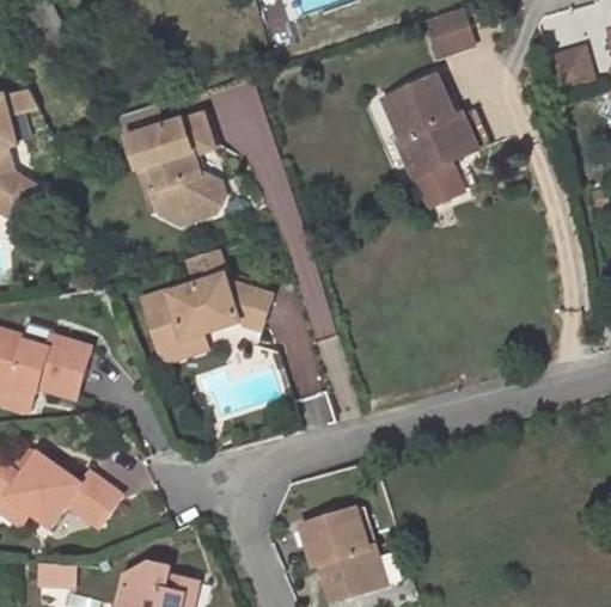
[(56,43),(66,40),(69,38),(50,0),(17,0),(22,11),(31,29),(42,50),(56,43)]
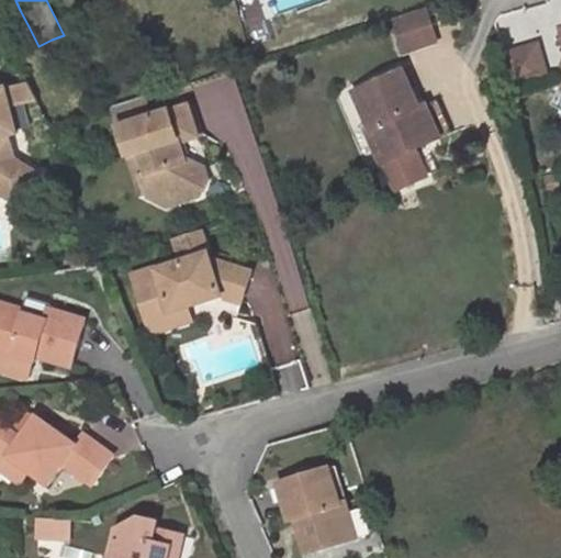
[(423,8),(385,19),(395,49),(432,38),(423,8)]
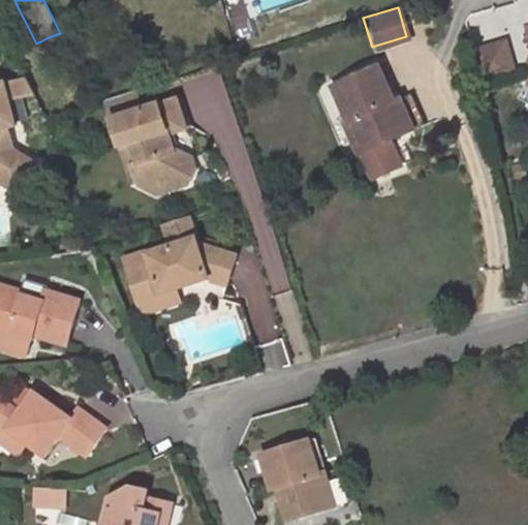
[(16,31),(27,25),(19,9),(7,14),(16,31)]
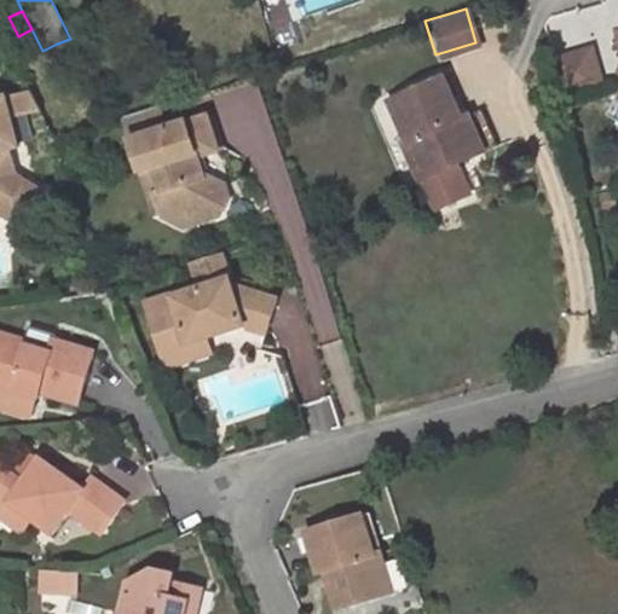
[(74,54),(67,40),(57,44),(64,58),(74,54)]
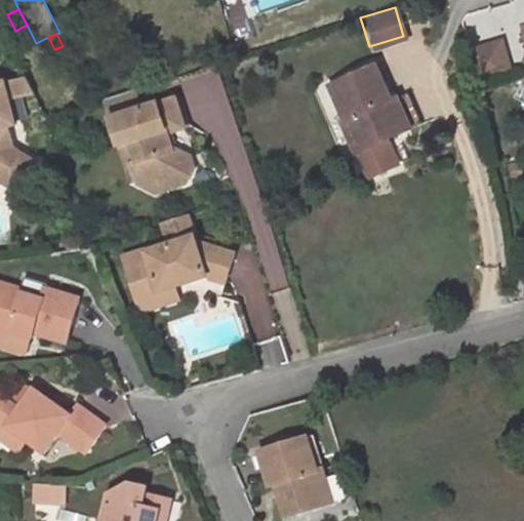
[(499,39),(484,44),(494,74),(509,69),(499,39)]
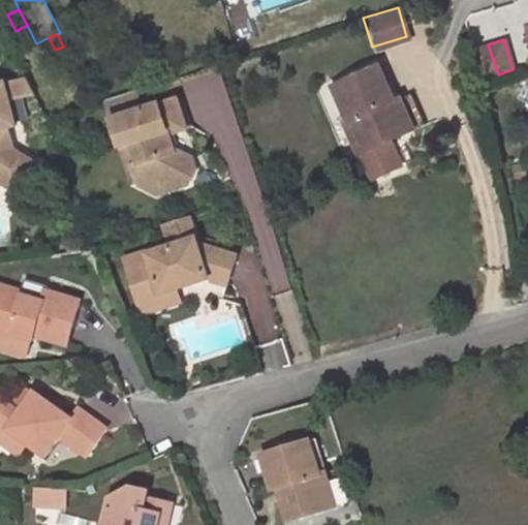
[(488,44),(472,50),(482,80),(498,74),(488,44)]
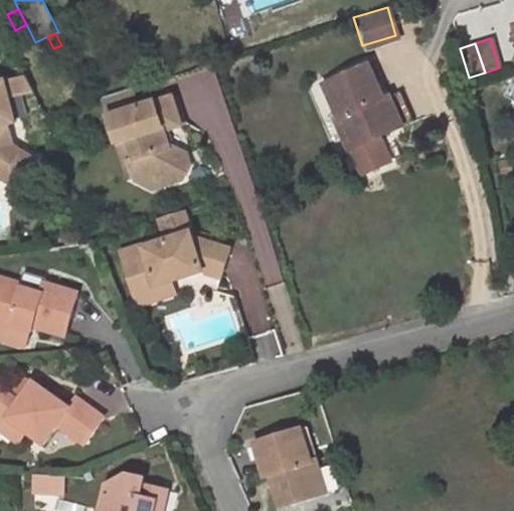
[(384,96),(370,61),(325,80),(339,116),(335,117),(348,147),(350,146),(360,171),(386,160),(376,136),(392,129),(378,98),(384,96)]
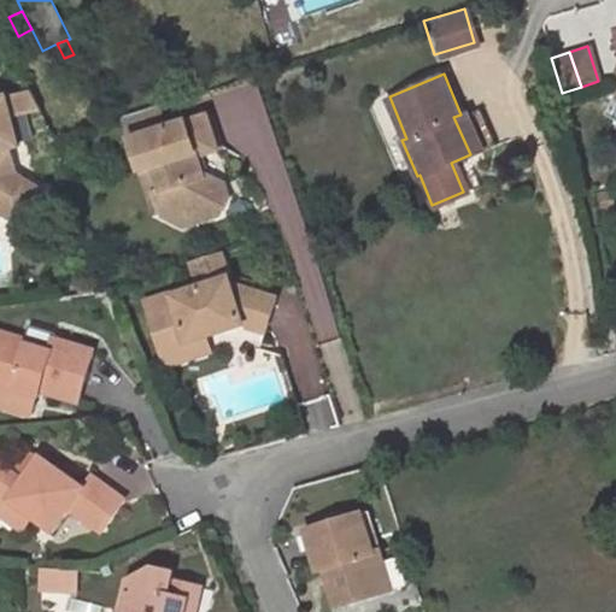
[(0,94),(5,113),(34,106),(24,88),(0,94)]
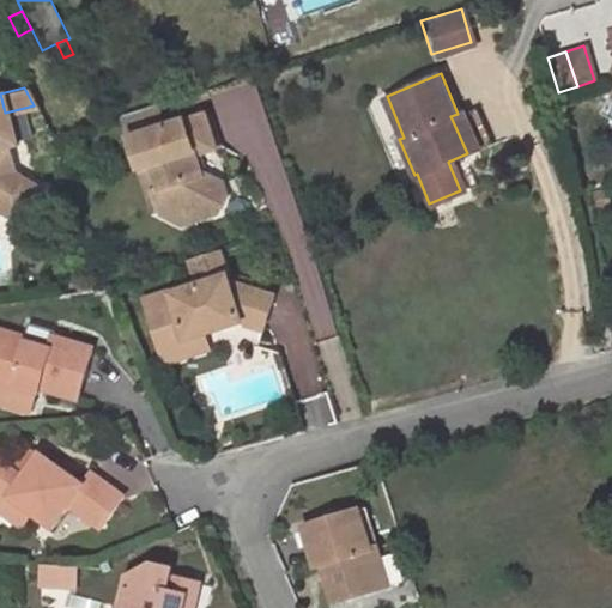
[(0,93),(0,211),(16,219),(36,186),(10,170),(4,145),(13,141),(5,113),(0,93)]
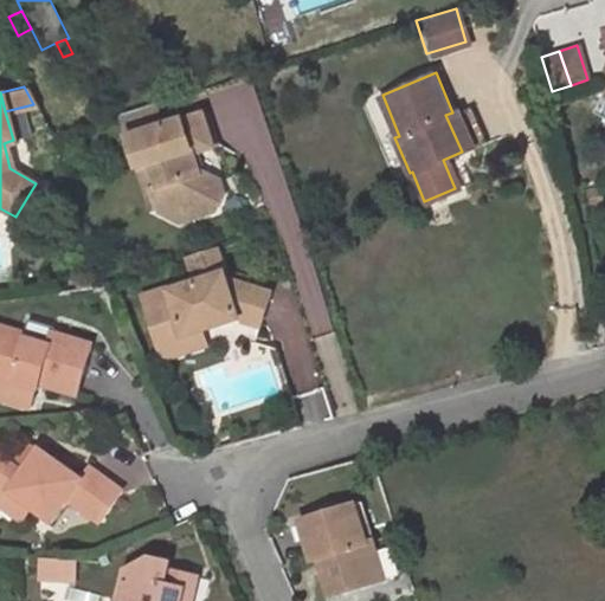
[(160,123),(152,99),(120,110),(127,134),(160,123)]
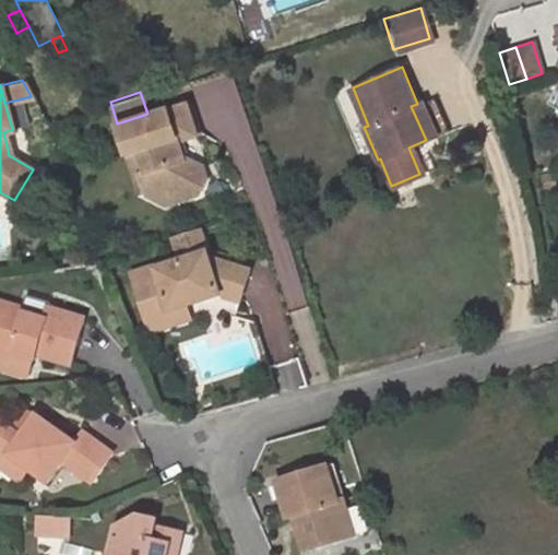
[(424,101),(417,104),(411,106),(426,140),(438,134),(424,101)]
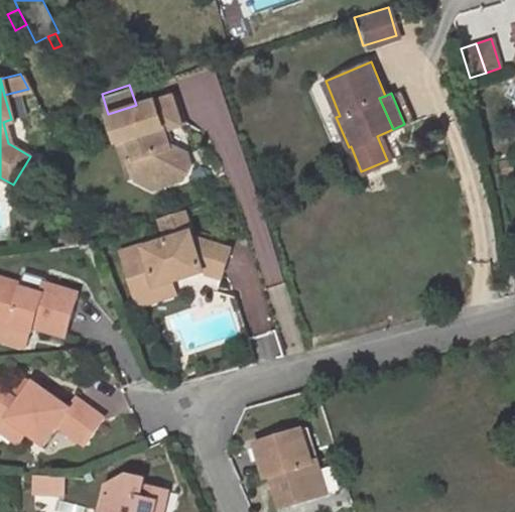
[(171,94),(136,105),(108,114),(117,140),(128,136),(135,157),(130,159),(135,174),(136,177),(144,181),(160,175),(162,182),(182,175),(189,165),(184,152),(172,144),(169,146),(164,128),(181,123),(171,94)]
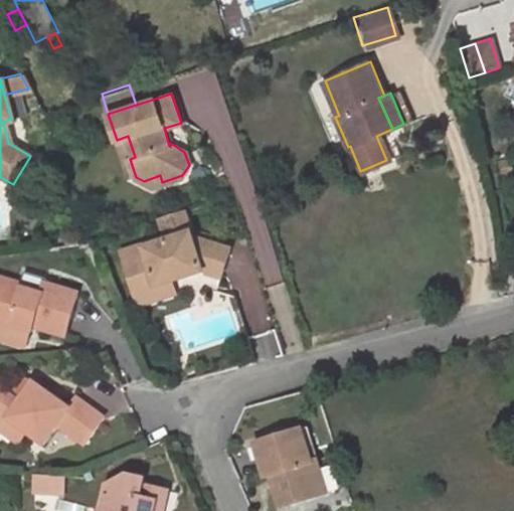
[(117,140),(123,160),(130,159),(135,157),(128,136),(117,140)]
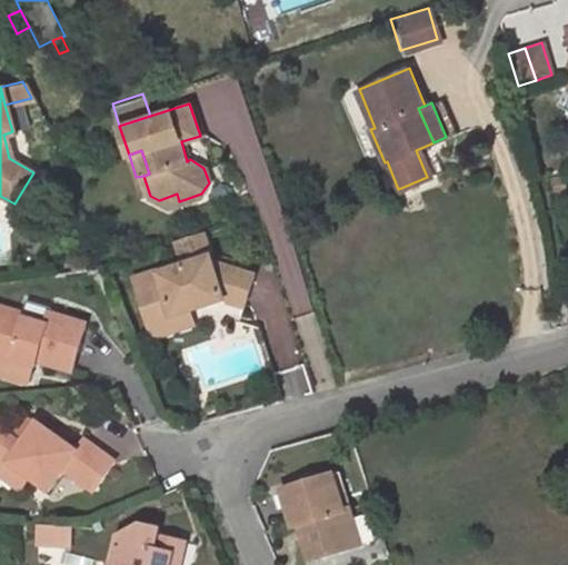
[(141,194),(149,192),(143,176),(136,177),(141,194)]
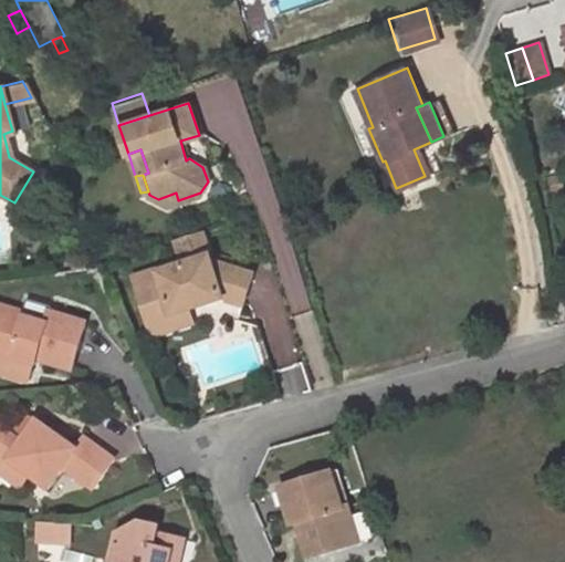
[(166,204),(178,200),(176,193),(158,199),(166,204)]
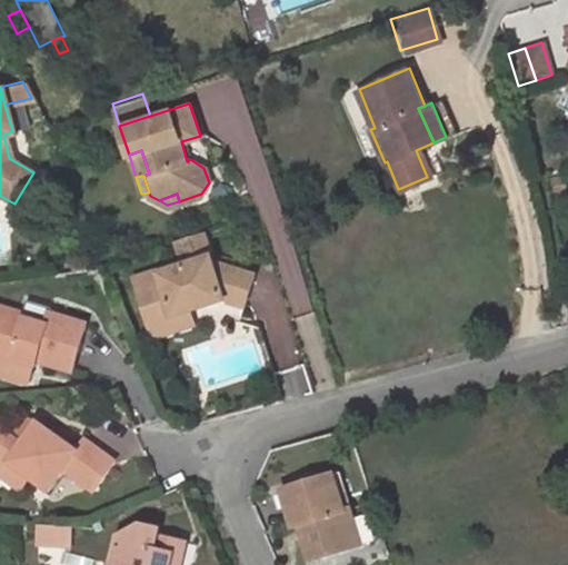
[(212,258),(205,229),(177,238),(186,263),(162,270),(161,267),(133,276),(152,333),(178,326),(175,314),(190,308),(227,297),(245,301),(253,270),(238,266),(218,273),(212,258)]
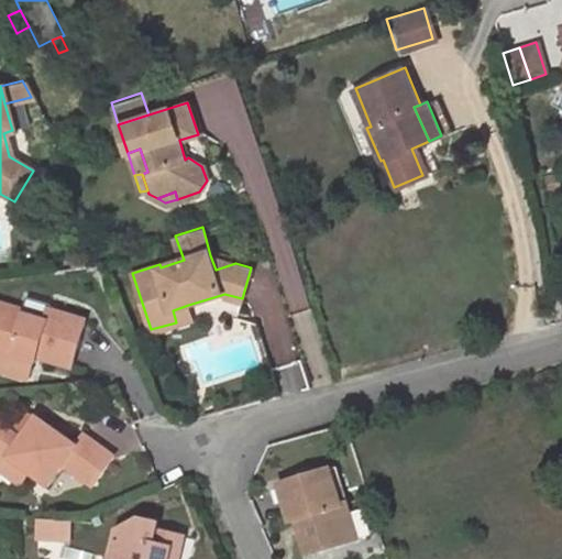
[(235,263),(210,255),(216,270),(235,263)]
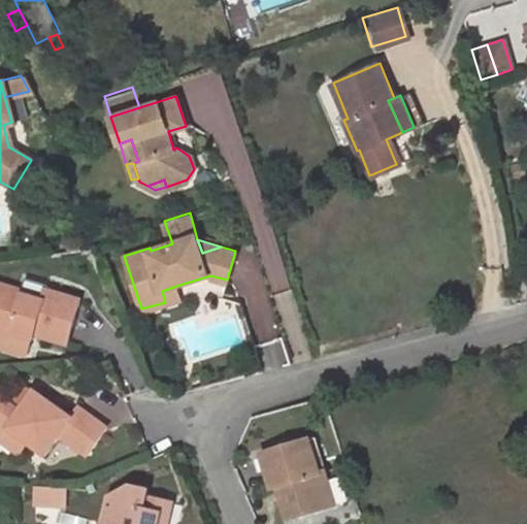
[(0,350),(26,358),(31,339),(34,340),(35,333),(66,342),(79,298),(45,289),(47,282),(25,275),(20,292),(4,287),(0,299),(0,350)]
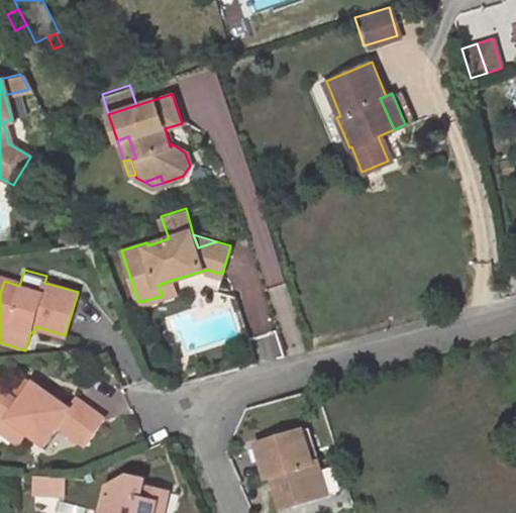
[(177,291),(173,280),(159,285),(162,296),(177,291)]
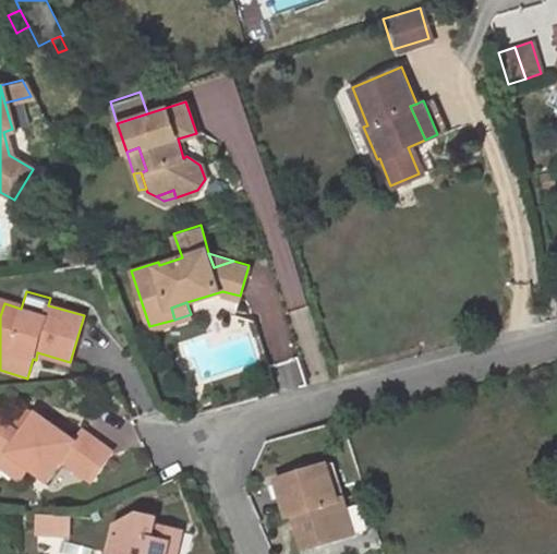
[(26,404),(11,423),(21,431),(36,410),(26,404)]
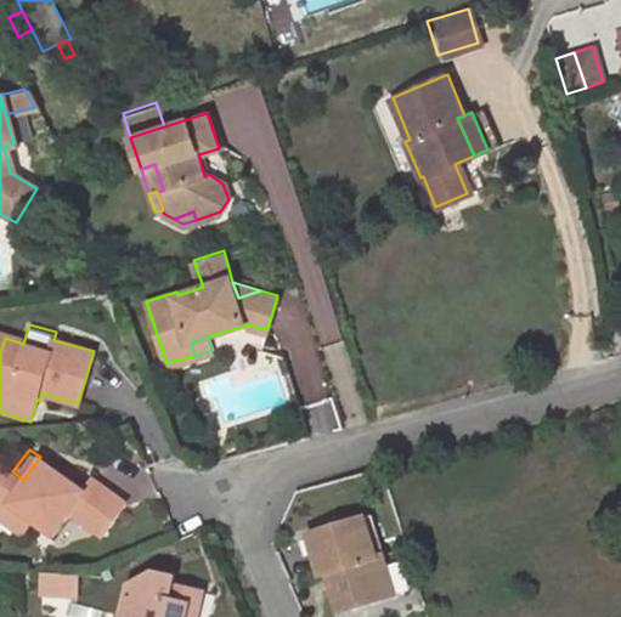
[(18,508),(32,518),(52,532),(69,508),(100,531),(123,499),(92,476),(85,487),(41,457),(40,457),(23,480),(12,471),(4,464),(0,469),(0,515),(7,521),(18,508)]
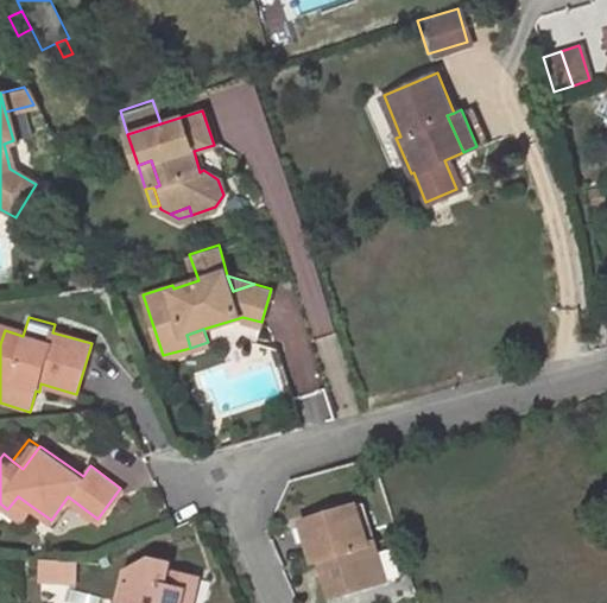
[(21,520),(31,506),(18,496),(7,509),(21,520)]
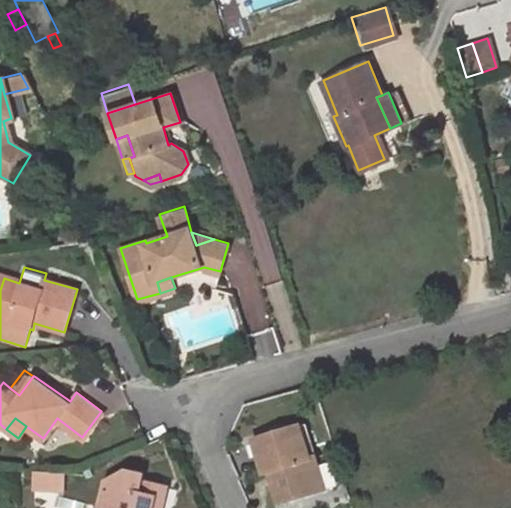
[(309,455),(313,453),(317,452),(307,418),(297,421),(309,455)]
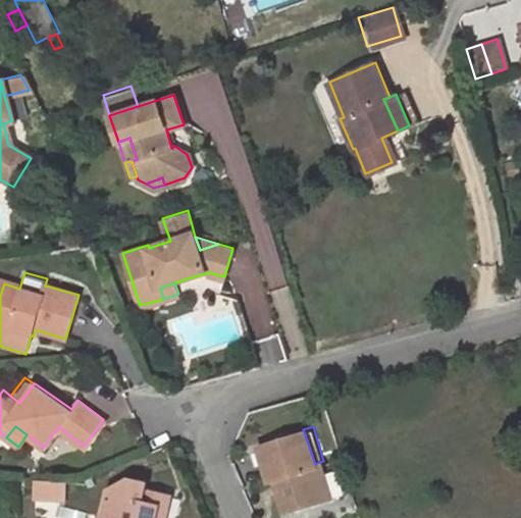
[(330,497),(319,462),(315,464),(303,429),(256,445),(267,478),(276,475),(280,485),(276,487),(285,511),(330,497)]
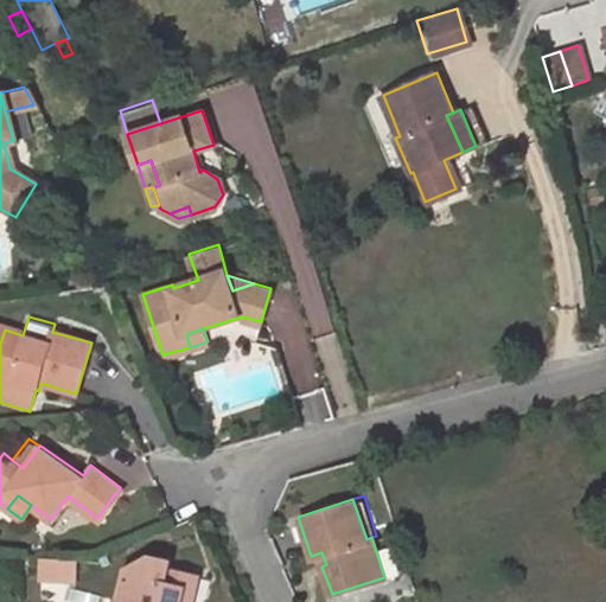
[(63,554),(42,552),(40,574),(63,574),(63,554)]
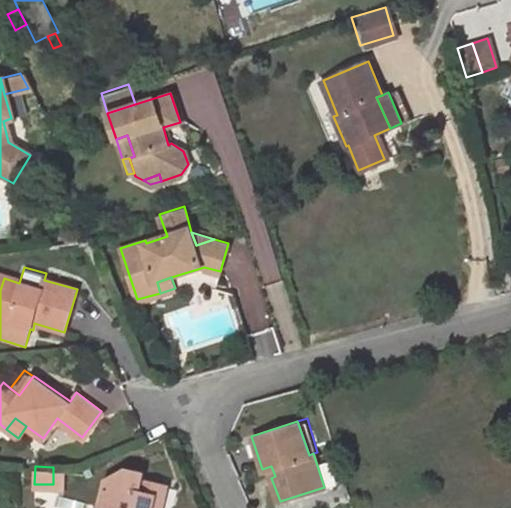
[(63,467),(53,467),(53,484),(63,485),(63,467)]
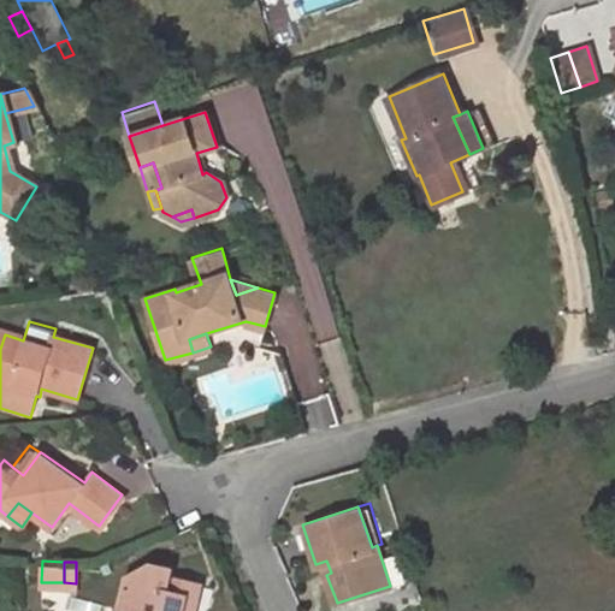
[(179,610),(184,597),(166,592),(170,576),(171,568),(154,564),(126,575),(119,610),(125,610),(179,610)]
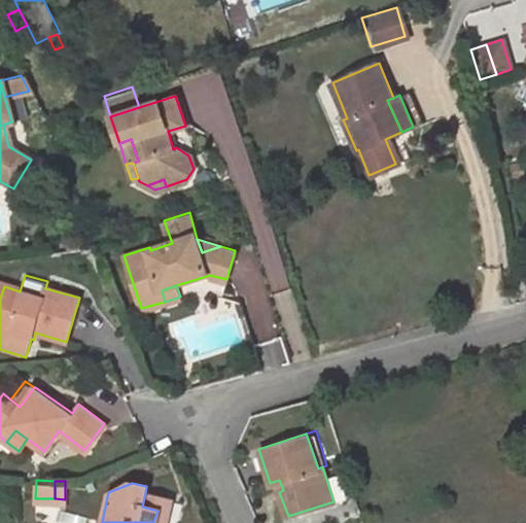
[(158,511),(168,513),(171,499),(145,493),(142,507),(158,511)]
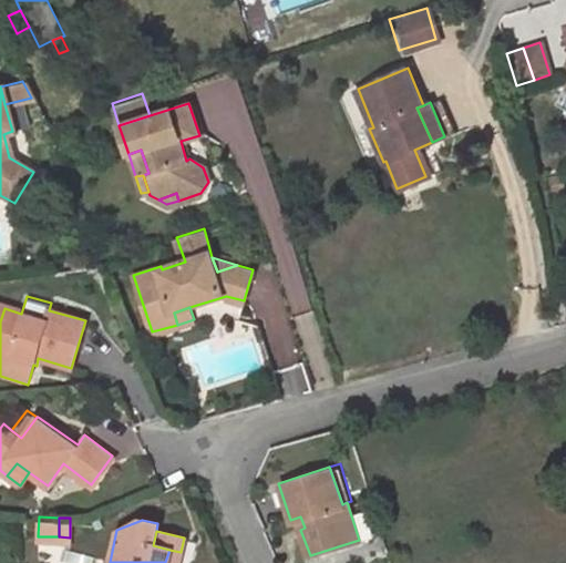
[(177,562),(181,552),(170,550),(165,562),(177,562)]
